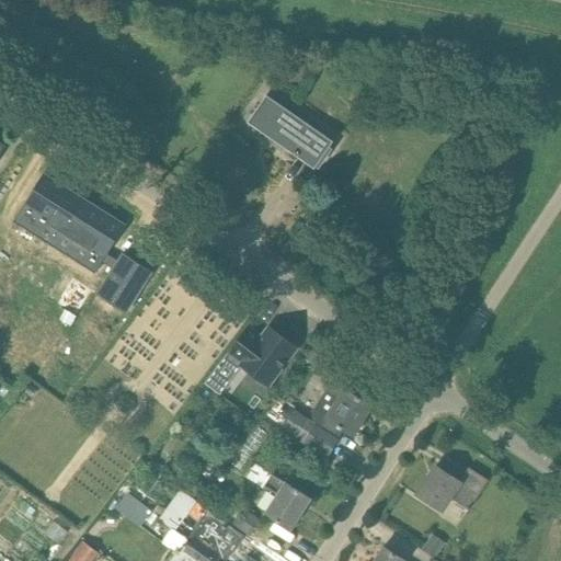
[(316,169),(334,140),(267,95),(249,123),(316,169)]
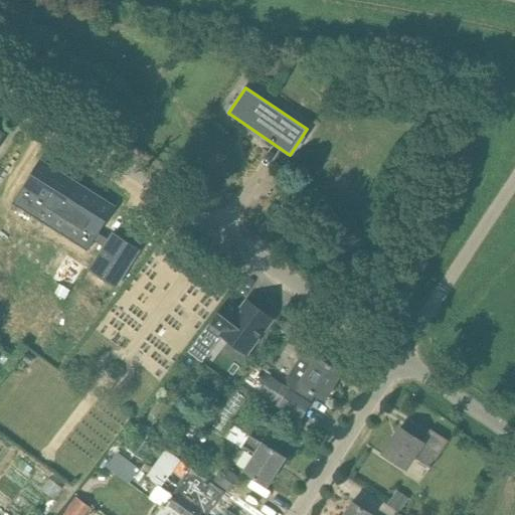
[(40,159),(13,203),(89,250),(95,240),(99,234),(116,207),(40,159)]
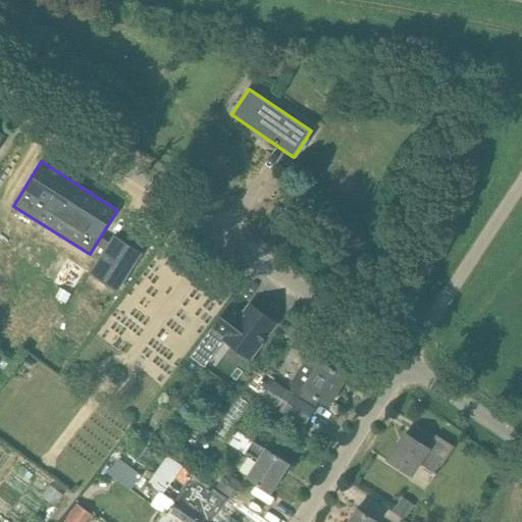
[(100,238),(96,244),(106,249),(99,261),(110,267),(102,281),(118,292),(143,254),(114,236),(110,244),(100,238)]
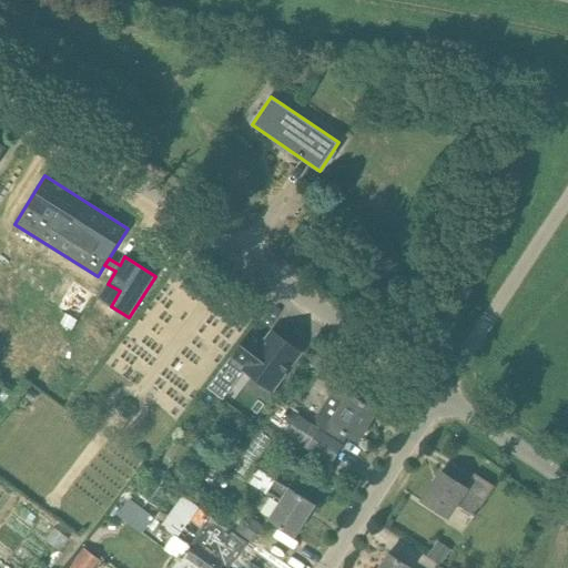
[(63,276),(48,302),(78,320),(93,294),(63,276)]
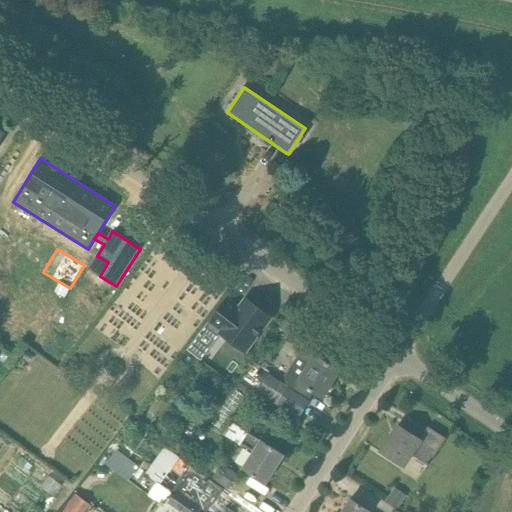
[(239,308),(226,298),(205,327),(218,337),(220,334),(245,353),(272,317),(246,298),(239,308)]
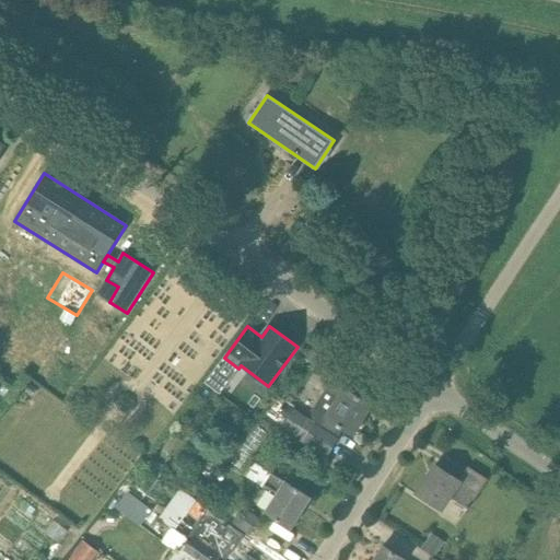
[(228,384),(212,373),(205,383),(220,394),(228,384)]
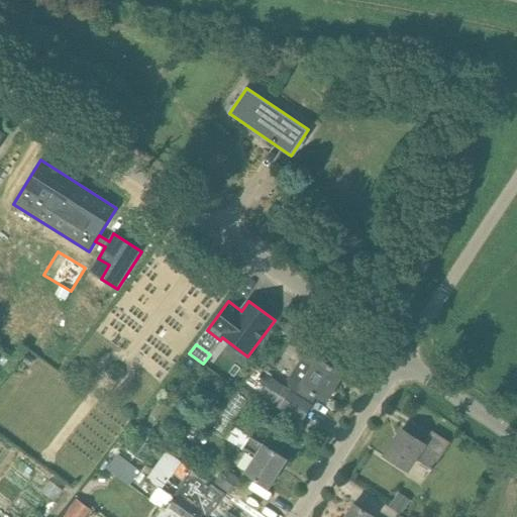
[(281,407),(285,409),(302,420),(317,397),(325,402),(343,374),(319,358),(307,350),(300,362),(290,379),(290,389),(273,378),(260,400),(272,408),(275,403),(281,407)]
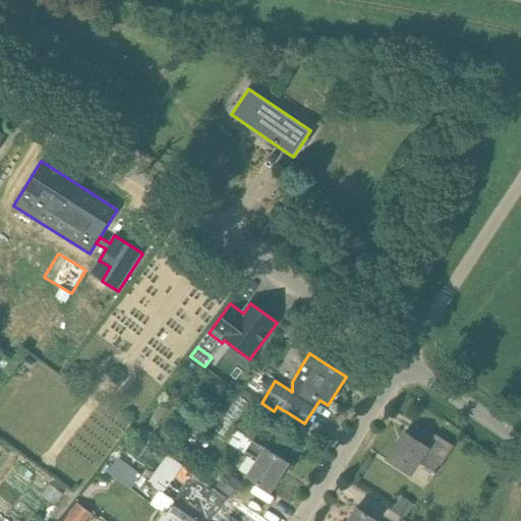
[(158,425),(170,410),(163,405),(152,420),(158,425)]
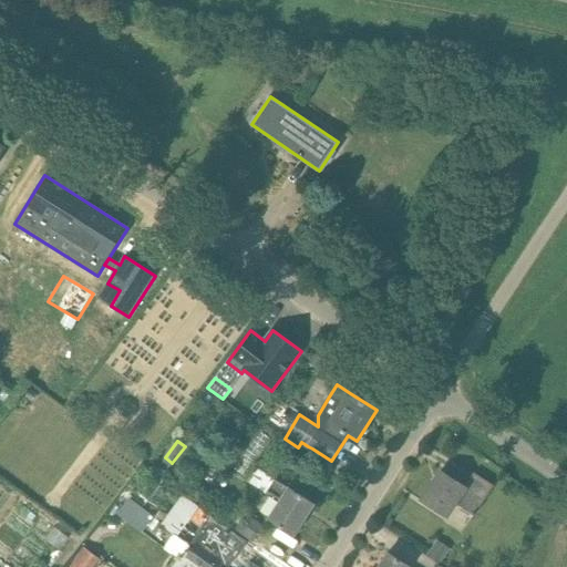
[(276,445),(263,466),(271,472),(285,452),(276,445)]
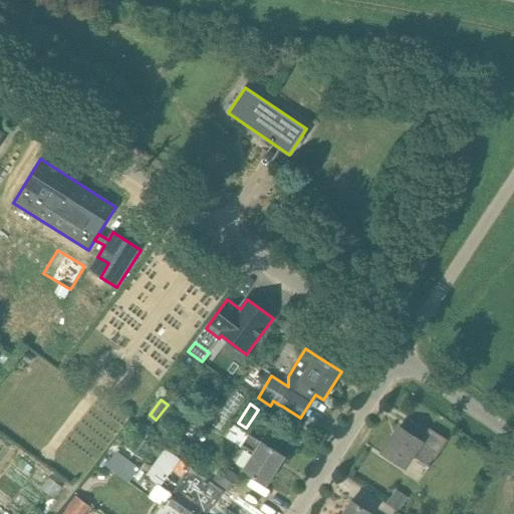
[(286,457),(250,434),(236,425),(227,438),(243,449),(244,447),(254,454),(244,470),(267,486),(286,457)]
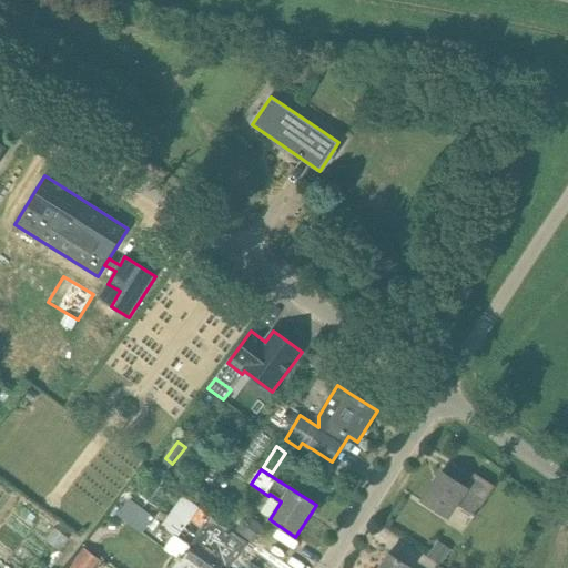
[(475,517),(483,505),(495,486),(475,474),(466,487),(443,472),(423,501),(448,518),(457,506),(475,517)]
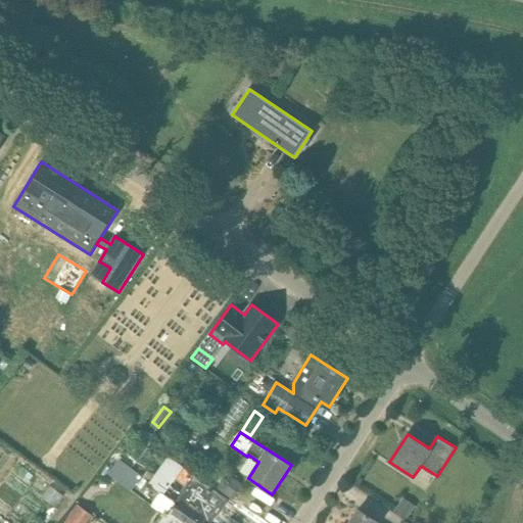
[(120,460),(108,474),(131,491),(142,477),(120,460)]
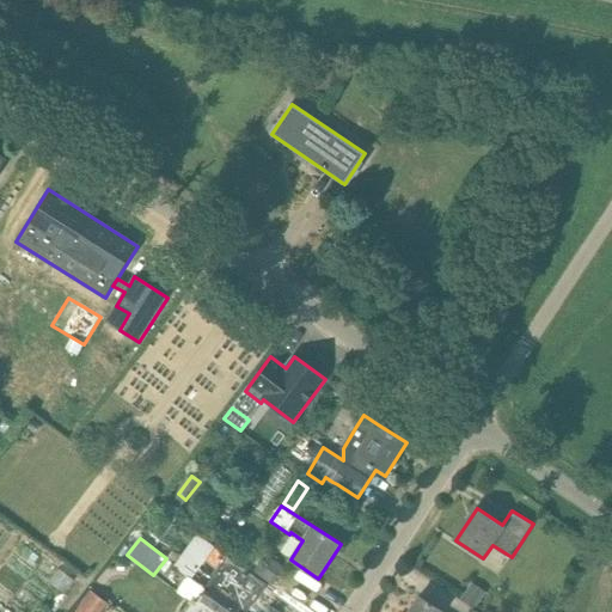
[(218,550),(208,563),(222,574),(214,586),(248,611),(267,585),(237,563),(218,550)]
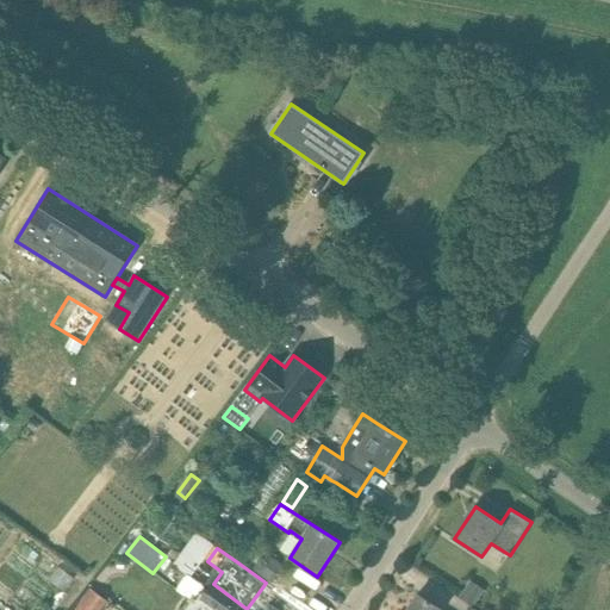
[(265,554),(254,570),(273,582),(284,566),(265,554)]
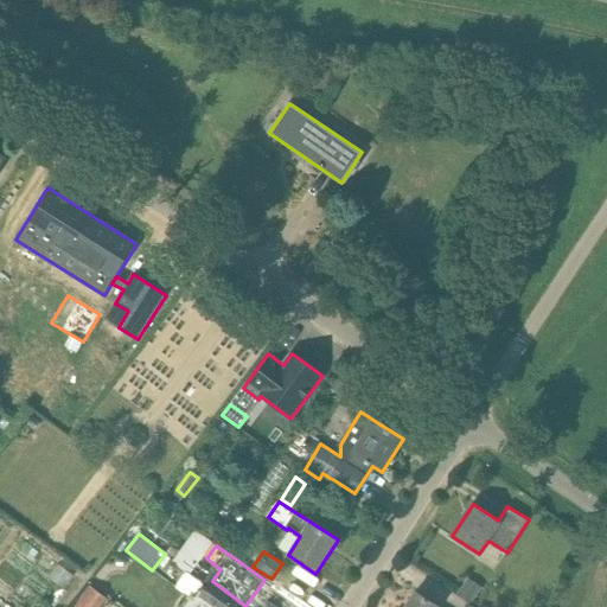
[(481,588),(467,579),(458,594),(472,602),(481,588)]
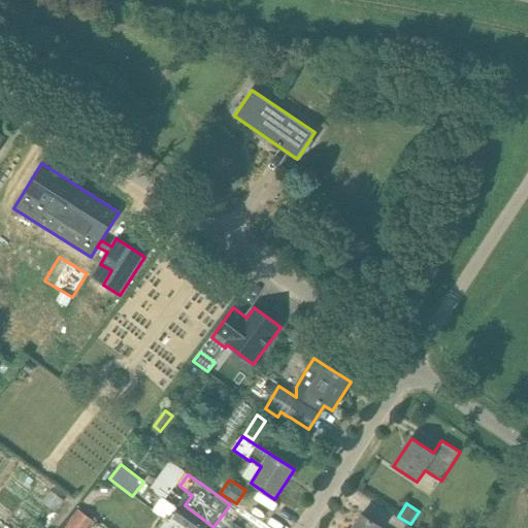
[(205,527),(208,524),(185,505),(173,520),(169,518),(161,527),(205,527)]
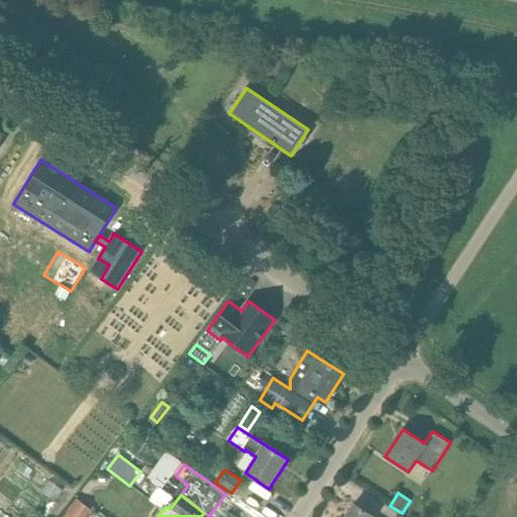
[(63,516),(85,516),(91,509),(77,499),(63,516)]
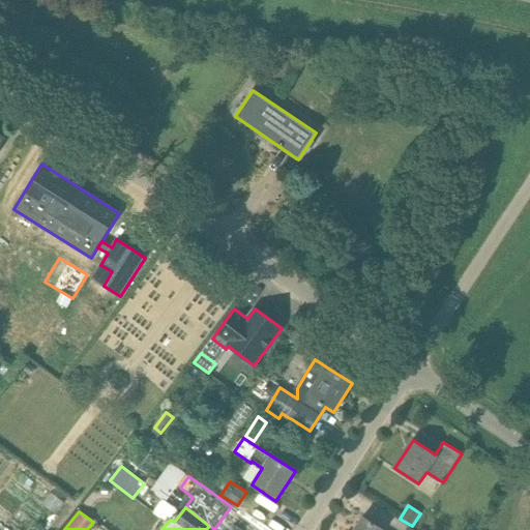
[(381,529),(382,529),(380,528),(362,517),(353,529),(381,529)]
